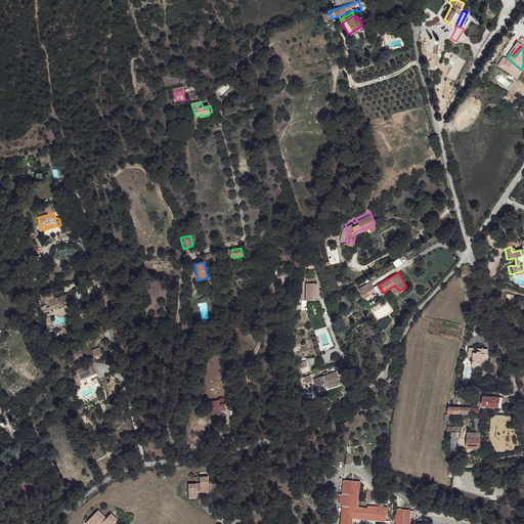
[(375,288),(370,281),(359,289),(365,298),(375,291),(374,289),(375,288)]
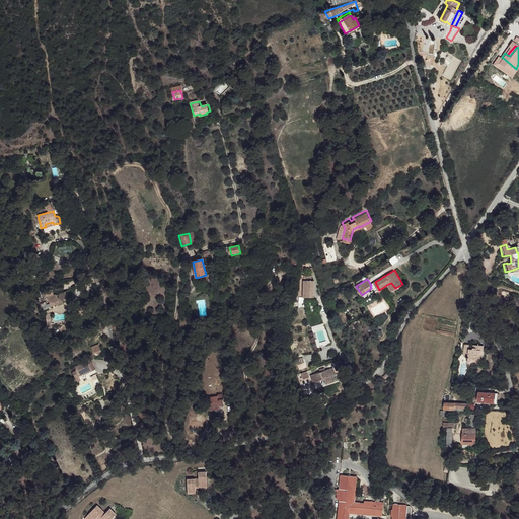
[(310,281),(303,281),(303,286),(299,286),(299,290),(298,290),(298,298),(313,298),(313,281),(310,281)]
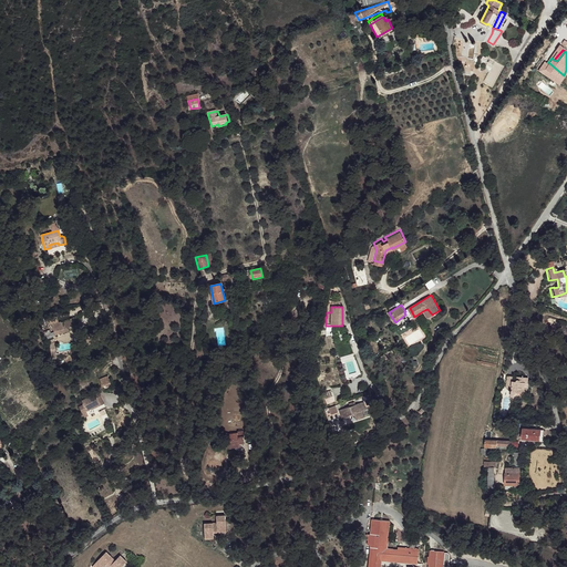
[(78,325),(76,318),(52,322),(54,333),(58,333),(57,330),(68,327),(78,325)]
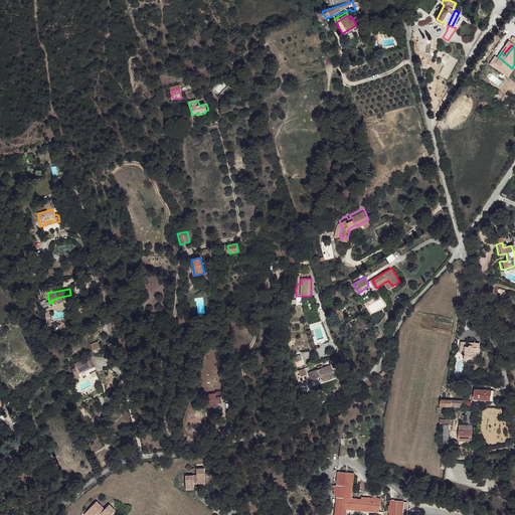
[(94,351),(101,348),(99,342),(91,346),(94,351)]
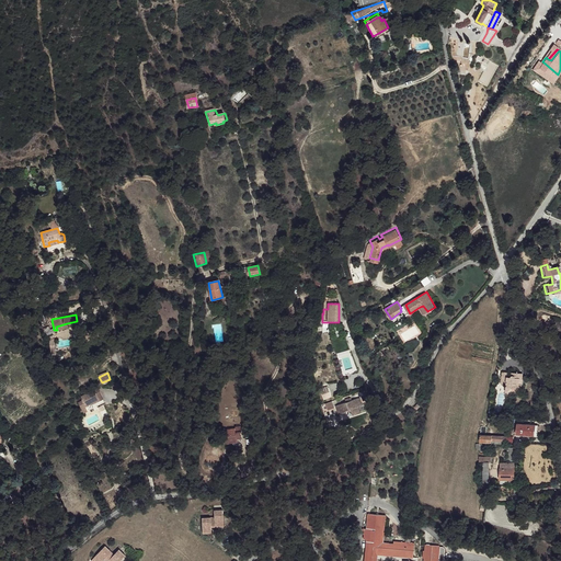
[(502,373),(501,385),(506,386),(506,387),(512,388),(512,389),(522,390),(522,385),(519,384),(521,380),(523,380),(523,374),(513,373),(512,378),(508,377),(508,374),(502,373)]
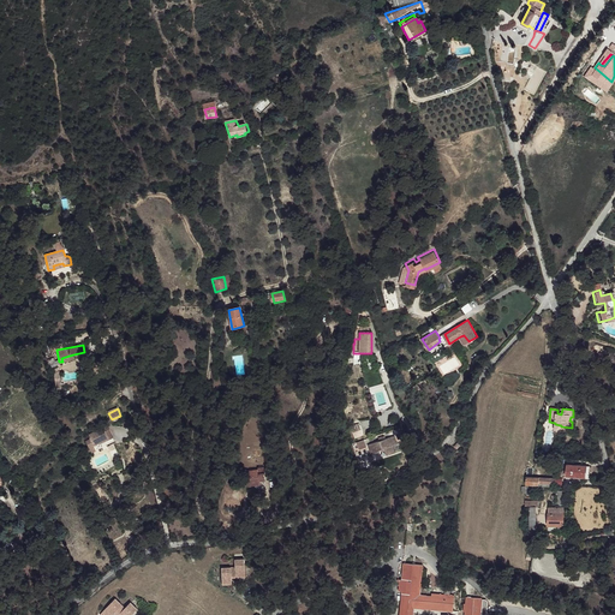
[(124,428),(133,423),(130,416),(121,421),(124,428)]
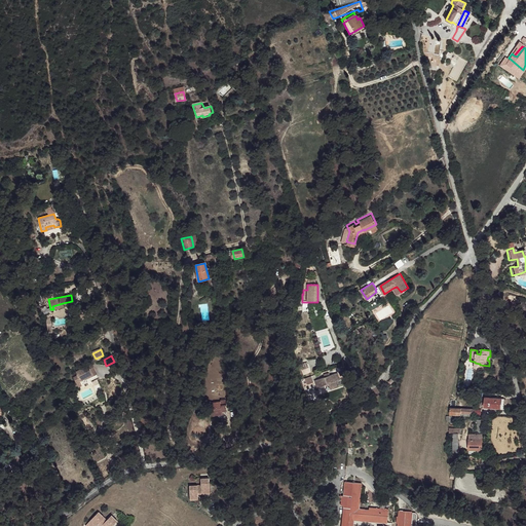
[(92,370),(90,366),(83,369),(85,373),(83,374),(81,370),(76,373),(78,376),(73,378),(78,388),(82,386),(80,382),(81,381),(85,379),(86,381),(89,379),(89,377),(94,375),(91,371),(92,370)]
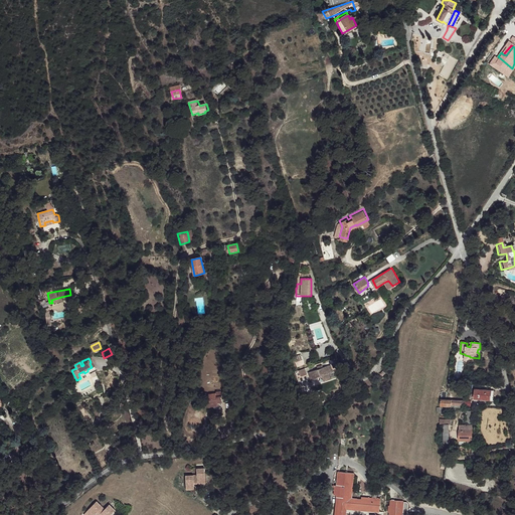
[(303,368),(299,360),(294,363),(298,371),(303,368)]
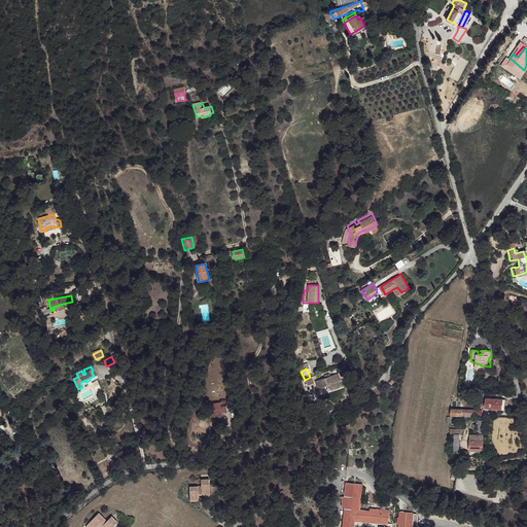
[(335,383),(332,378),(316,386),(320,393),(327,390),(326,389),(331,387),(331,389),(338,386),(337,383),(335,383)]
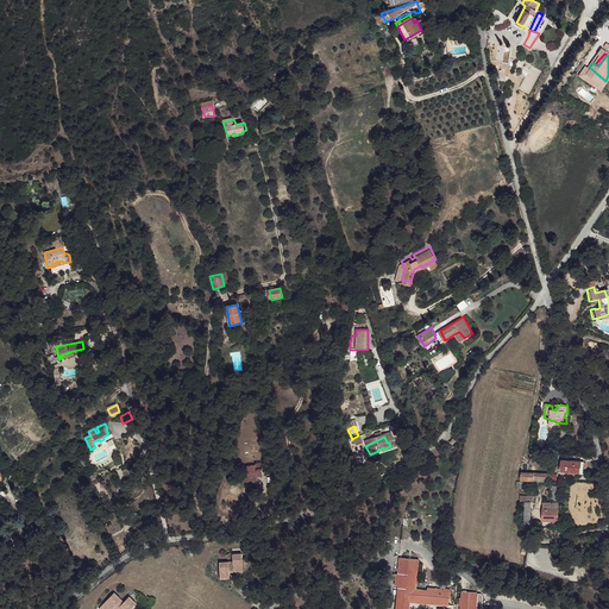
[(560,460),(559,471),(583,473),(584,462),(560,460)]
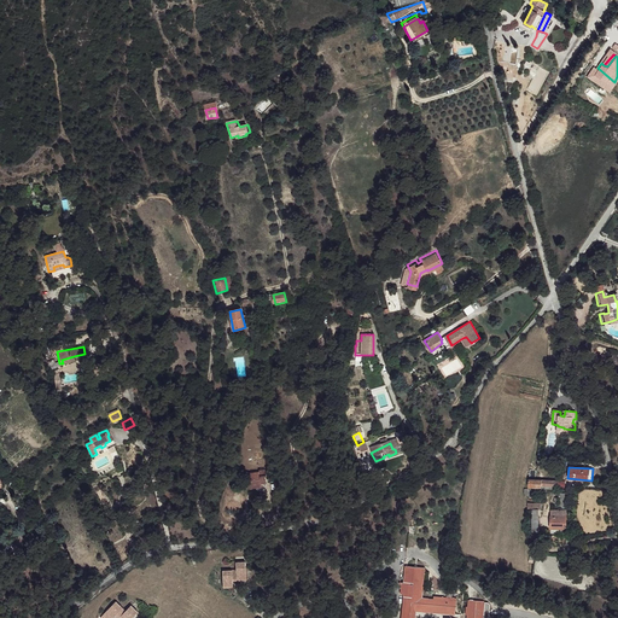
[(270,484),(269,471),(263,471),(263,473),(252,474),(254,490),(264,488),(264,485),(270,484)]
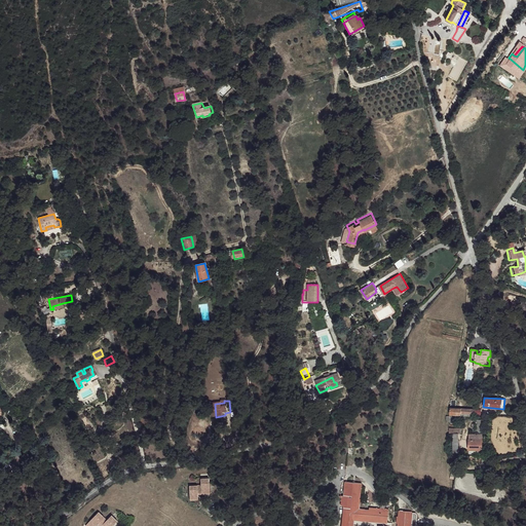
[(470,439),(470,449),(482,449),(483,439),(470,439)]
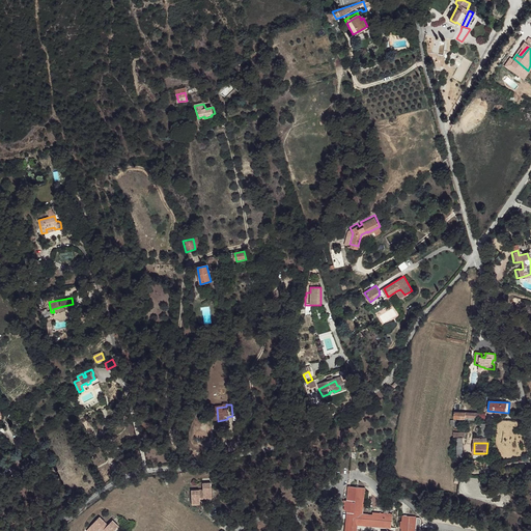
[(192,504),(200,504),(200,498),(200,496),(204,495),(203,497),(212,497),(211,481),(202,481),(203,488),(191,488),(192,504)]
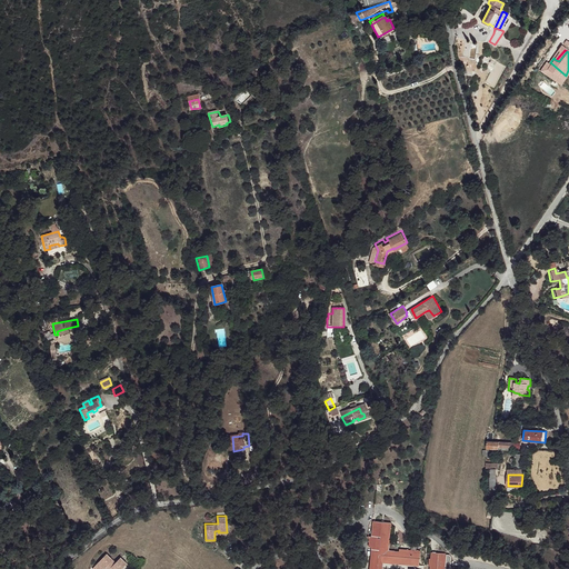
[(379,568),(381,561),(413,565),(413,567),(419,567),(420,552),(399,550),(399,552),(388,551),(392,523),(375,522),(372,537),(368,537),(368,539),(370,540),(369,547),(373,548),(373,550),(370,550),(368,568),(379,568)]
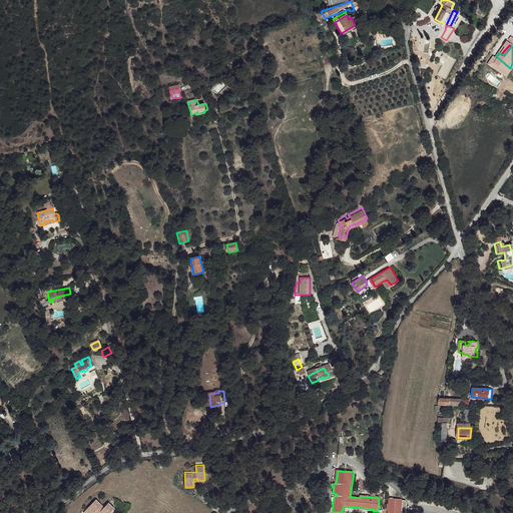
[(400,512),(402,501),(389,499),(387,512),(400,512)]
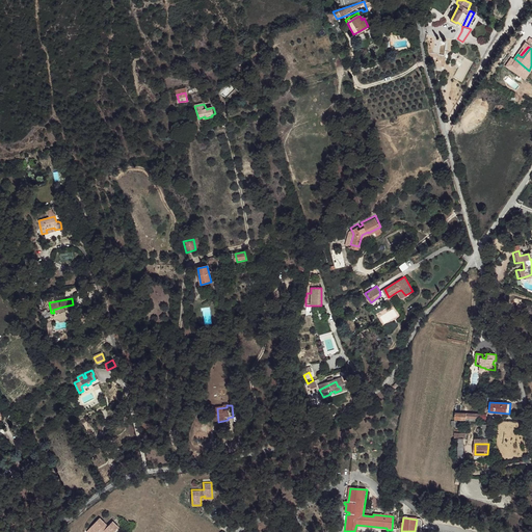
[(100,519),(92,526),(96,528),(102,520),(100,519)]
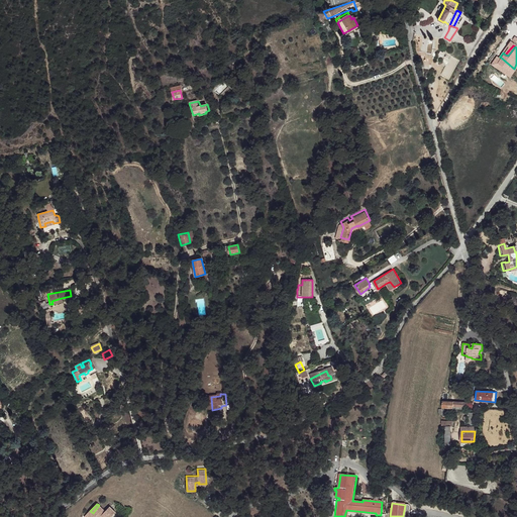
[(99,505),(93,513),(96,516),(97,515),(99,516),(110,516),(115,512),(111,507),(106,511),(99,505)]
